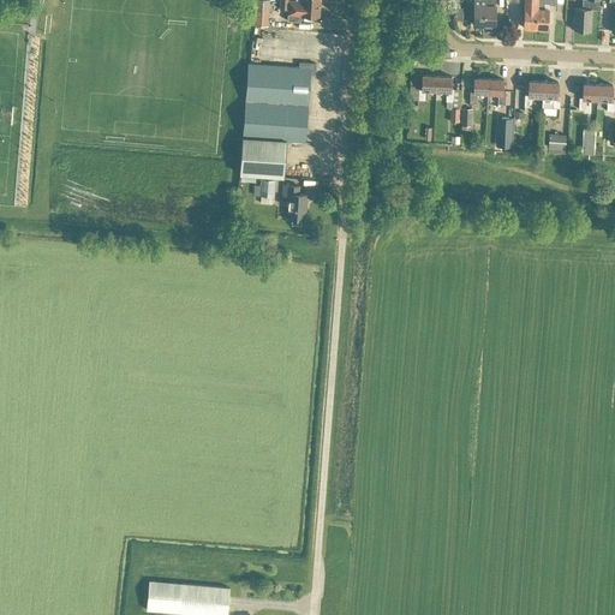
[(300,21),(300,16),(318,17),(320,1),(302,0),(296,0),(288,0),(287,19),(300,21)]
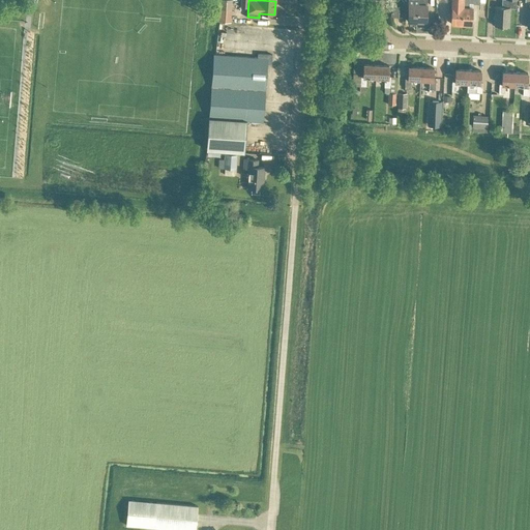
[(408,0),(408,21),(416,22),(417,0),(408,0)]
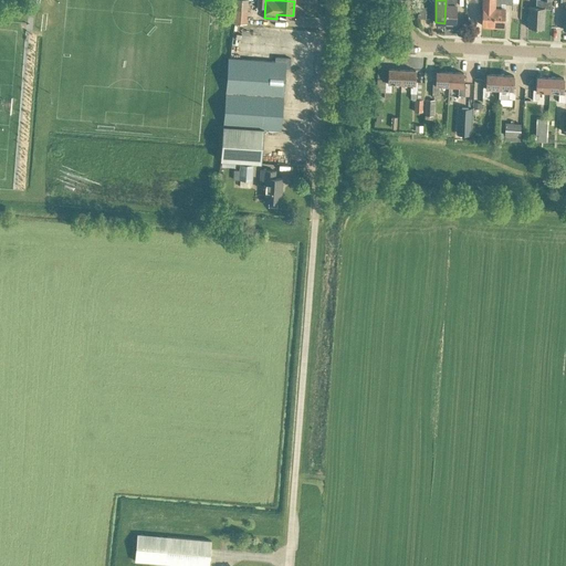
[(446,0),(444,23),(454,23),(456,4),(456,0),(446,0)]
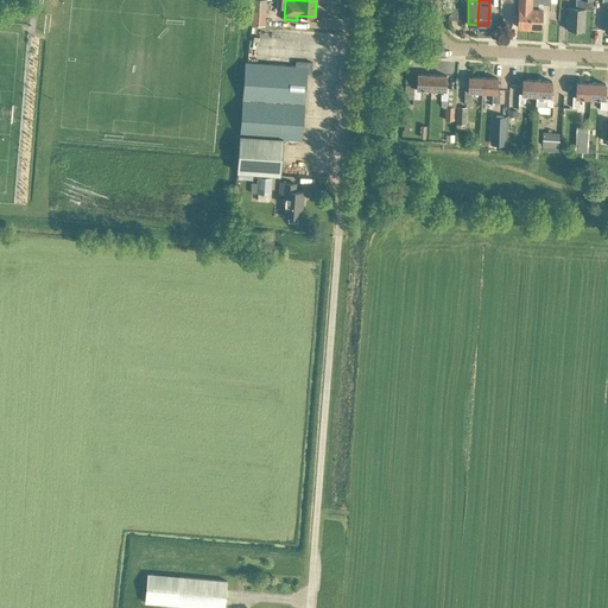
[(529,27),(530,0),(501,0),(502,1),(514,1),(514,11),(515,13),(518,13),(517,27),(529,27)]
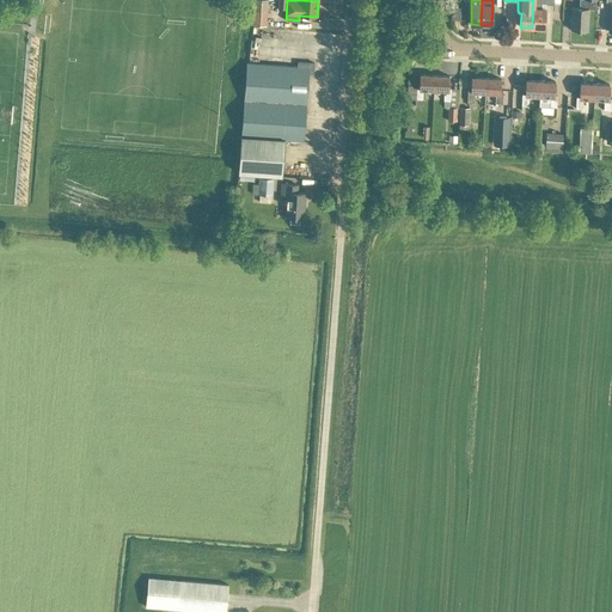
[(533,0),(532,28),(544,29),(545,8),(540,8),(542,2),(546,2),(546,4),(554,4),(554,0),(533,0)]
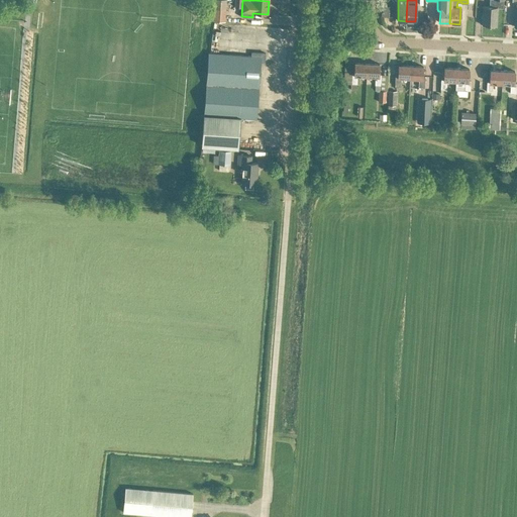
[(489,0),(489,6),(483,6),(482,25),(496,26),(497,7),(503,8),(503,0),(489,0)]
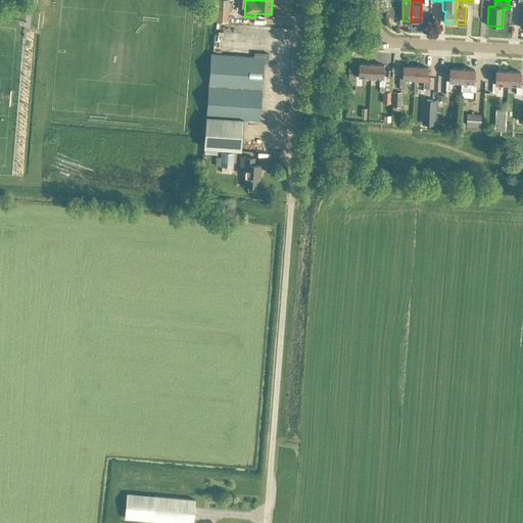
[(215,19),(228,20),(229,9),(216,8),(215,19)]
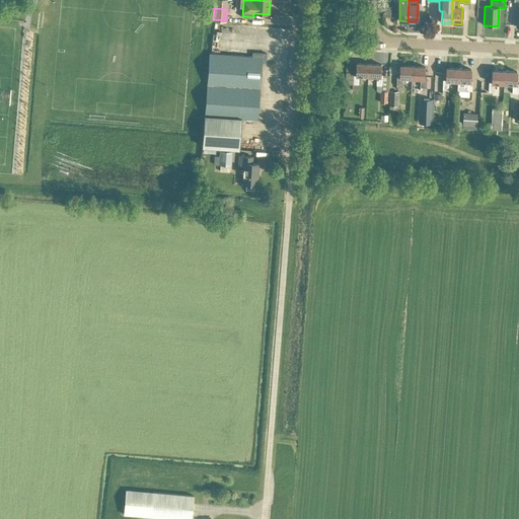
[(238,149),(241,118),(257,120),(262,62),(266,63),(266,54),(252,52),(251,57),(209,53),(202,146),(238,149)]
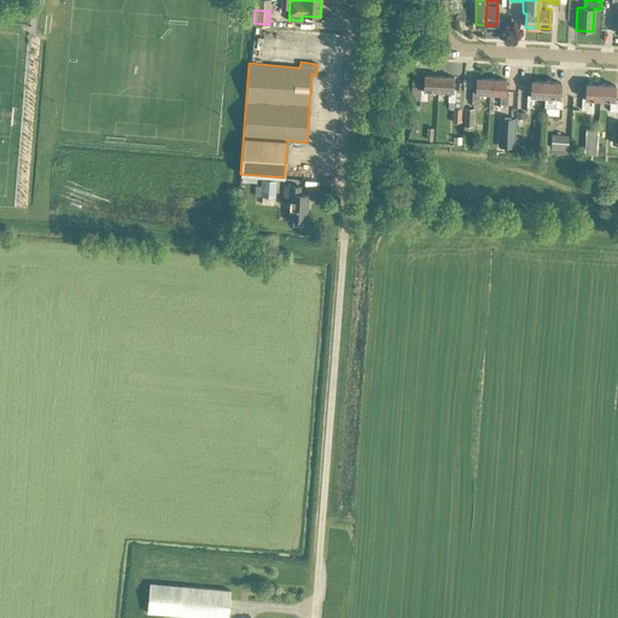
[(420,87),(419,100),(419,106),(426,108),(427,91),(437,91),(438,76),(424,75),(423,87),(420,87)]
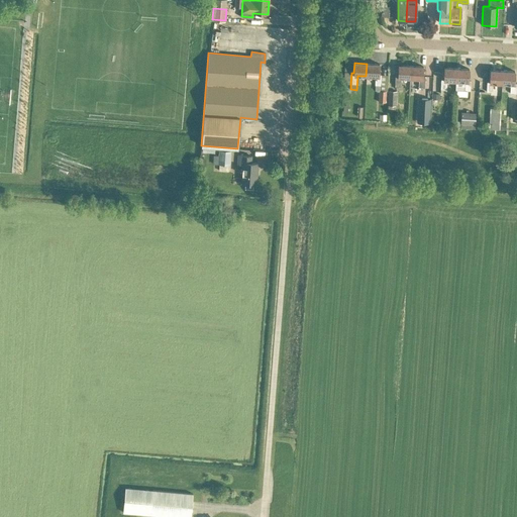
[(379,90),(381,90),(381,85),(381,75),(379,75),(379,64),(367,64),(366,76),(375,77),(375,85),(375,90),(379,90)]
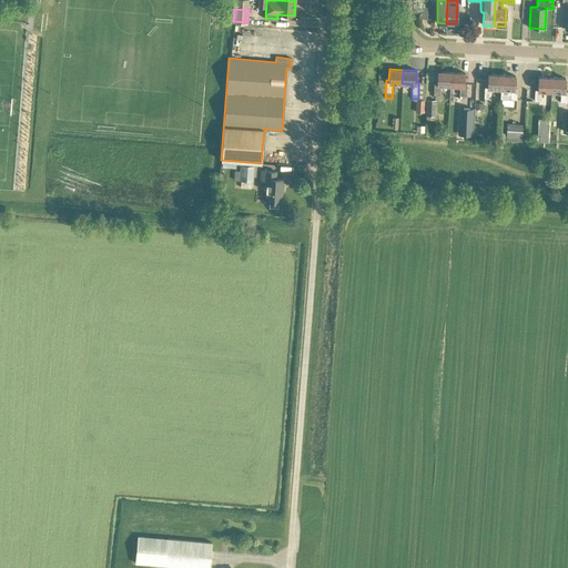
[(450,85),(452,72),(437,71),(437,82),(434,82),(434,94),(440,94),(440,85),(450,85)]
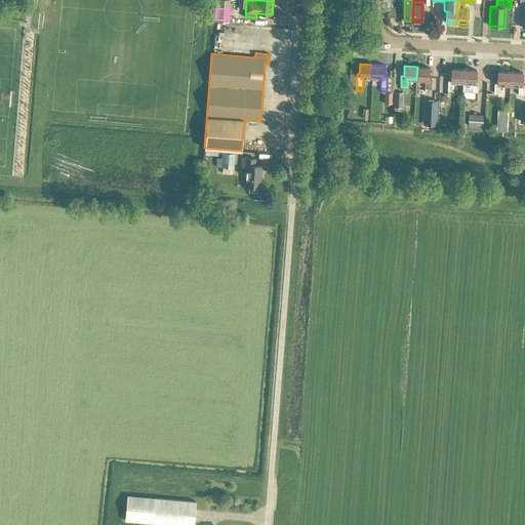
[(417,67),(416,79),(425,80),(425,88),(431,88),(431,78),(429,78),(430,68),(417,67)]
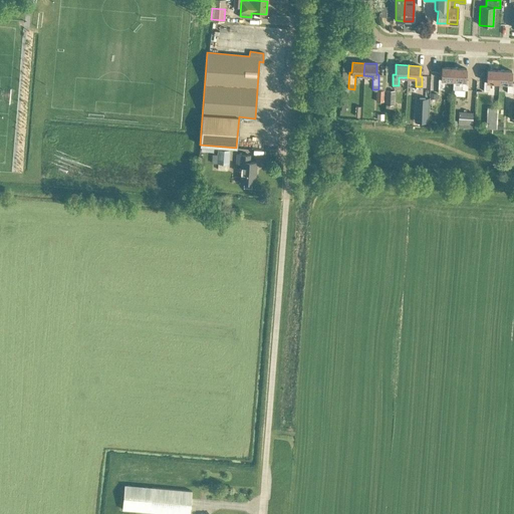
[(453,80),(454,67),(442,67),(441,79),(439,79),(438,88),(444,88),(444,79),(453,80)]
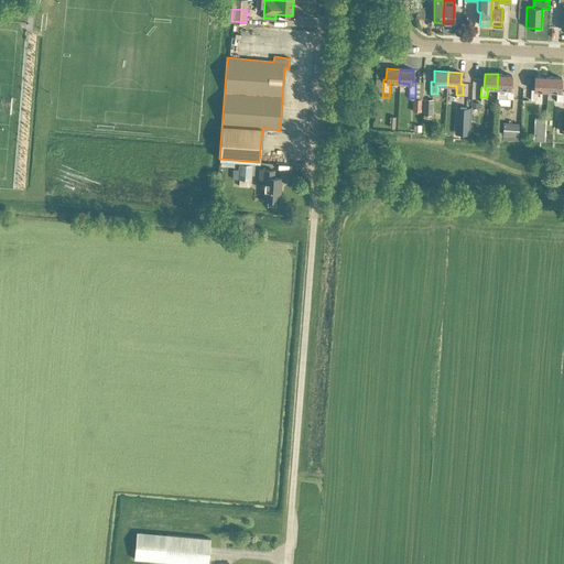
[(498,74),(497,88),(497,98),(512,99),(513,88),(511,88),(511,75),(498,74)]
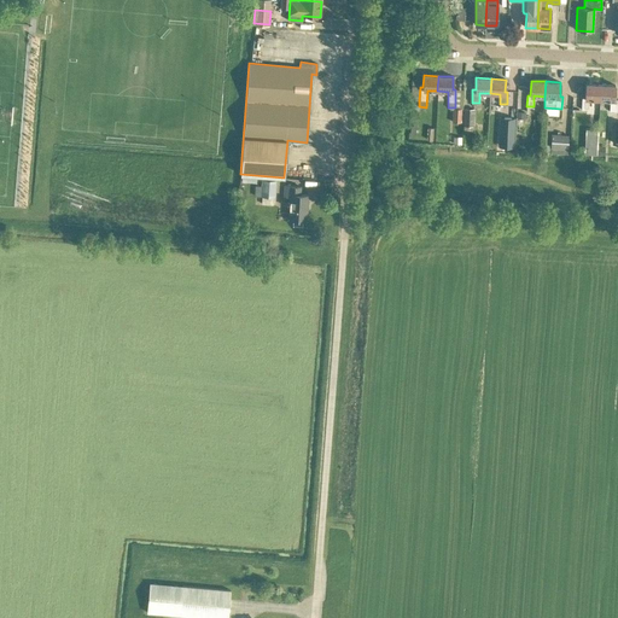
[(600,99),(600,85),(586,83),(584,98),(582,98),(581,110),(588,110),(589,99),(600,99)]
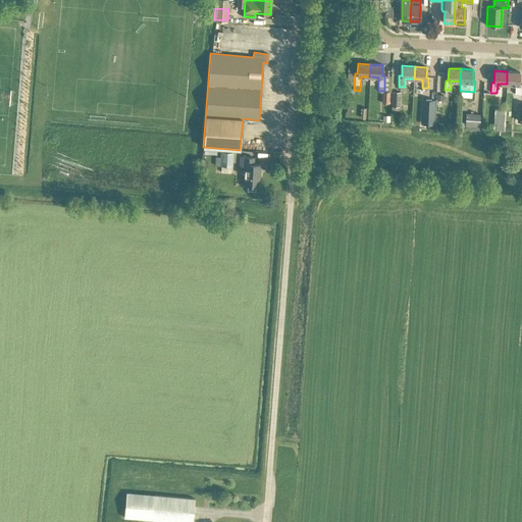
[(520,72),(507,71),(507,84),(515,85),(515,94),(521,94),(521,85),(519,85),(520,72)]
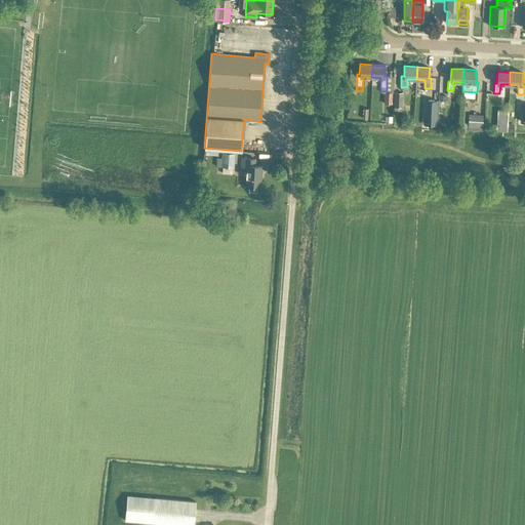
[(402,92),(395,92),(394,107),(394,110),(401,111),(401,107),(402,107),(402,92)]
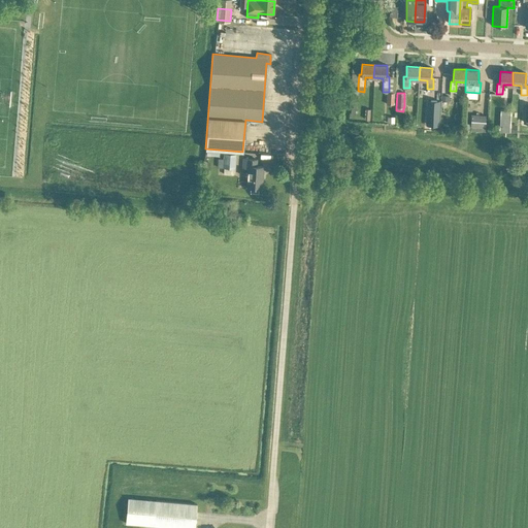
[(439,119),(440,101),(427,100),(426,119),(439,119)]
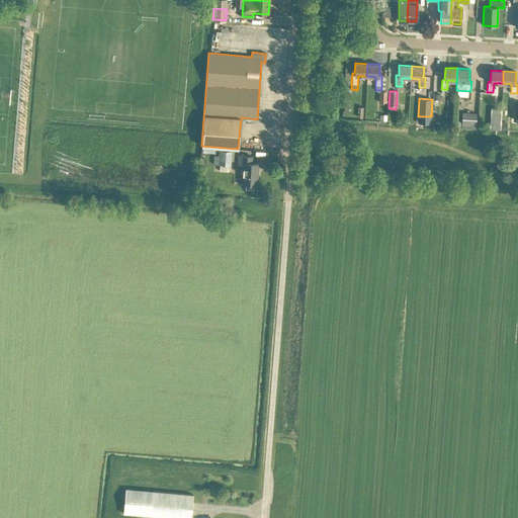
[(461,125),(461,127),(476,128),(477,112),(462,112),(461,121),(461,125)]
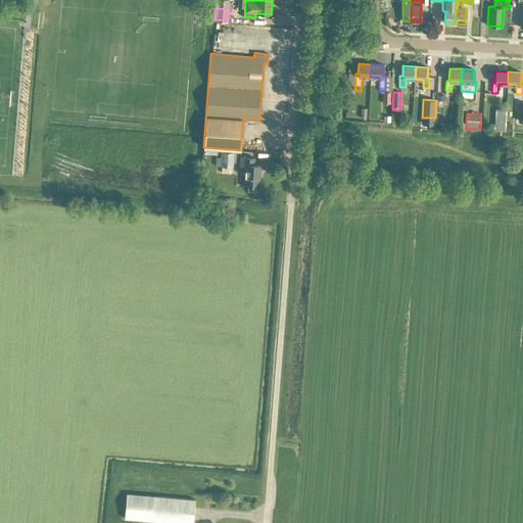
[(221,164),(233,165),(234,150),(222,150),(221,164)]
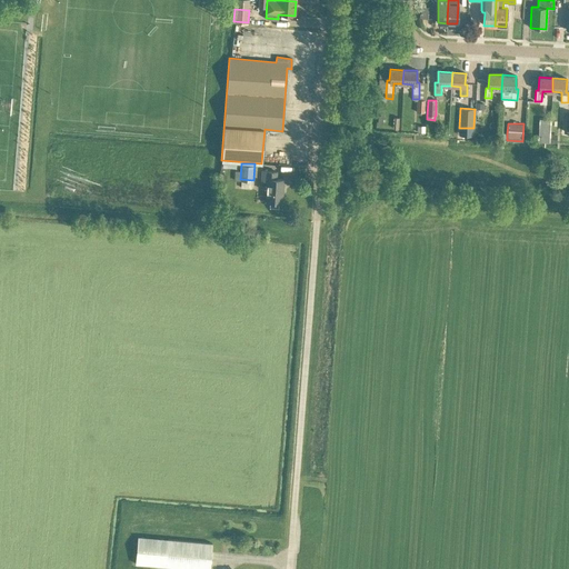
[(267,183),(266,201),(281,202),(283,179),(276,179),(276,171),(262,170),(261,182),(267,183)]
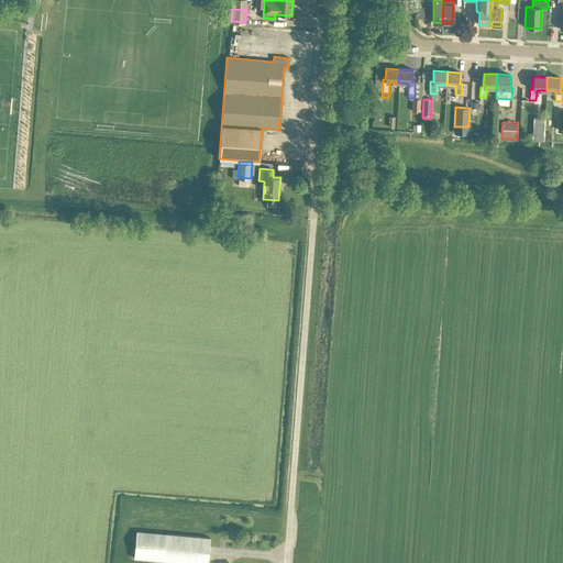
[(187,562),(208,562),(210,542),(210,538),(136,531),(134,559),(187,562)]
